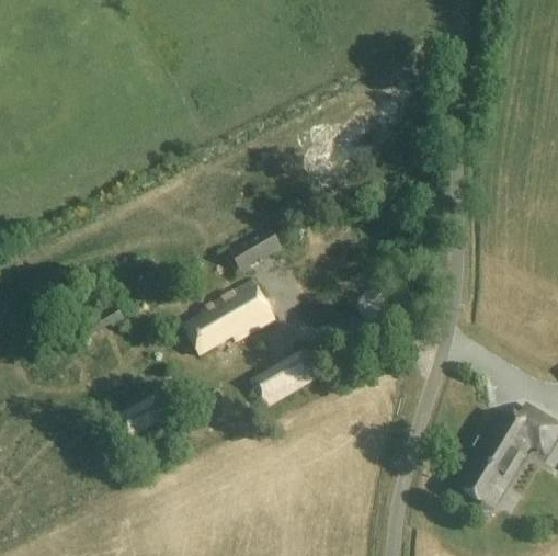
[(273,225),(231,249),(245,273),(255,267),(254,264),(285,247),(273,225)]
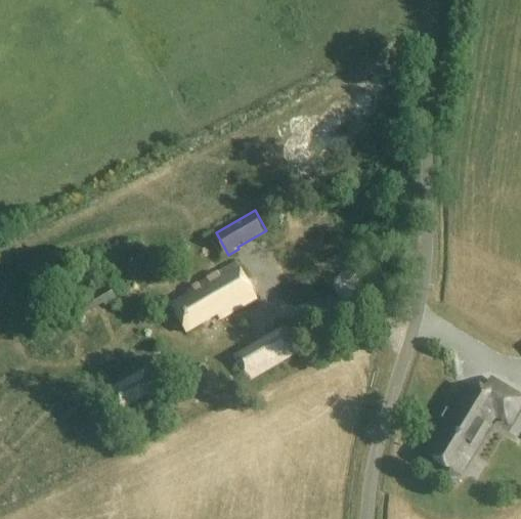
[(222,315),(258,295),(237,260),(190,288),(192,291),(173,302),(188,330),(220,311),(222,315)]
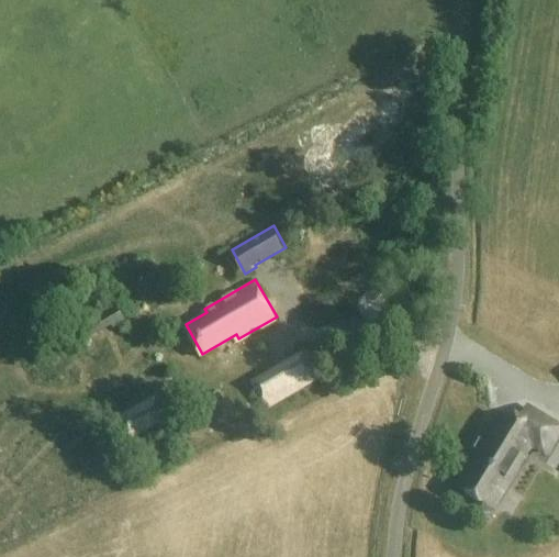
[(129,318),(120,301),(78,325),(86,340),(114,322),(116,325),(129,318)]
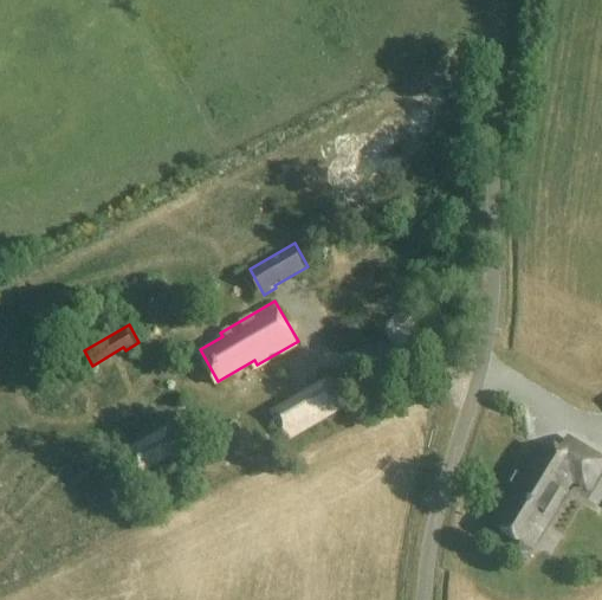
[(291,438),(353,400),(337,372),(273,408),(291,438)]
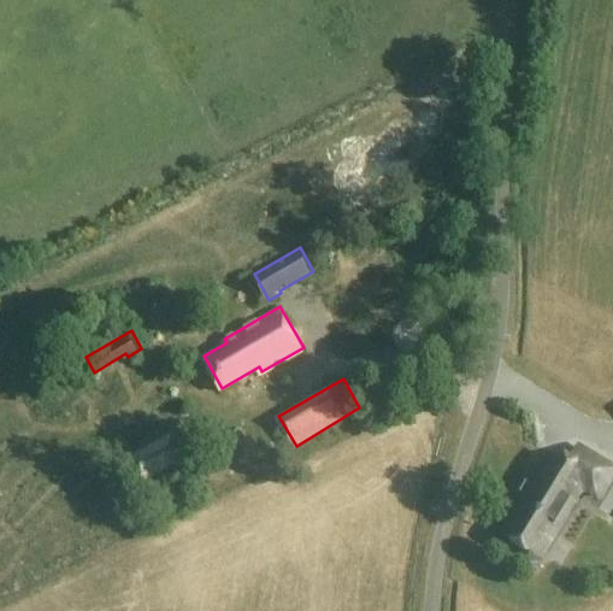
[(175,429),(129,454),(143,481),(189,454),(175,429)]
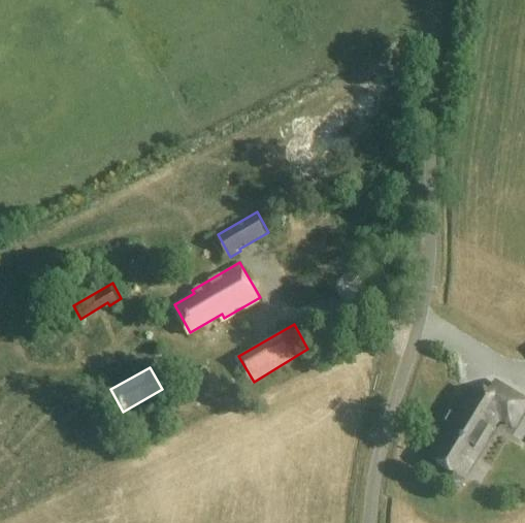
[(524,396),(499,380),(488,397),(472,387),(433,448),(465,468),(503,409),(518,418),(524,406),(524,396)]
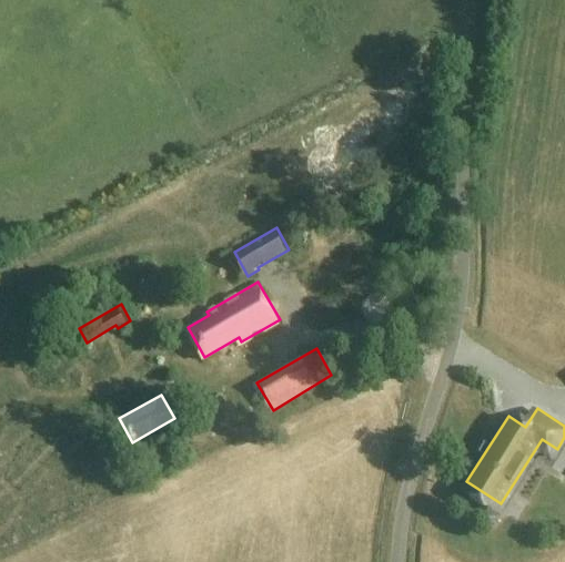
All buildings are outlined.
